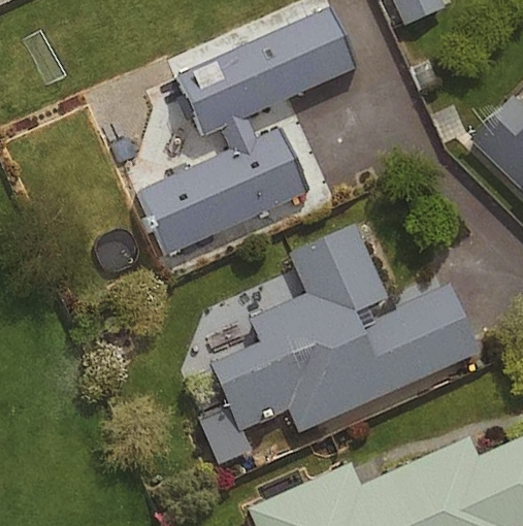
[(446,2),(445,0),(395,0),(404,20),(446,2)]
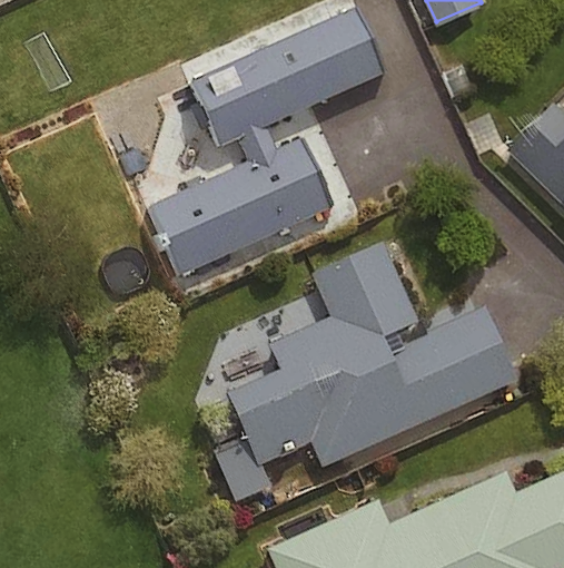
[(355,7),(190,79),(219,146),(237,137),(248,162),(148,206),(178,274),(330,207),(300,138),(277,148),(267,125),(385,74),(355,7)]
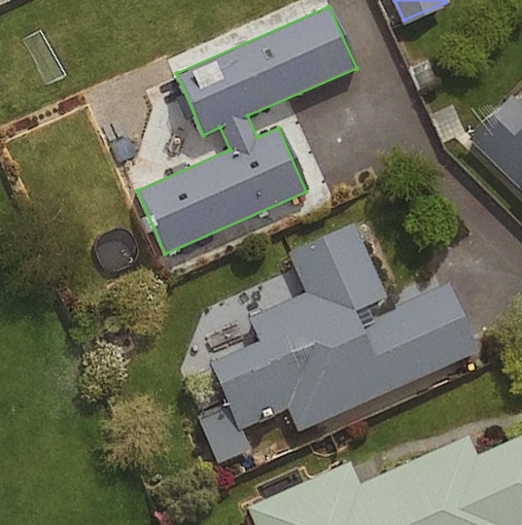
[(521,108),(511,98),(470,140),(521,191),(521,108)]
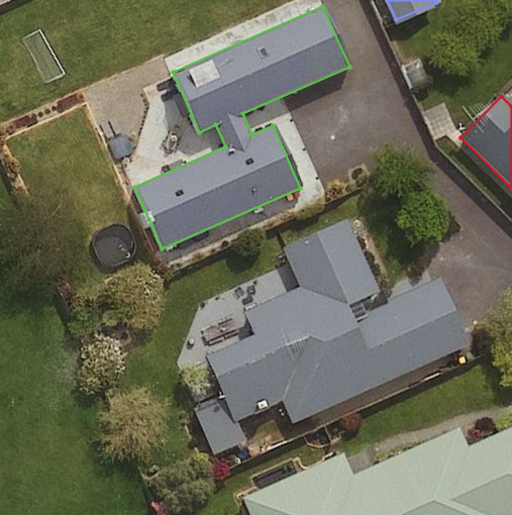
[(378,291),(347,220),(283,248),(299,286),(243,310),(253,335),(207,355),(235,420),(284,399),(294,421),(470,345),(440,278),(349,317),(344,305),(378,291)]
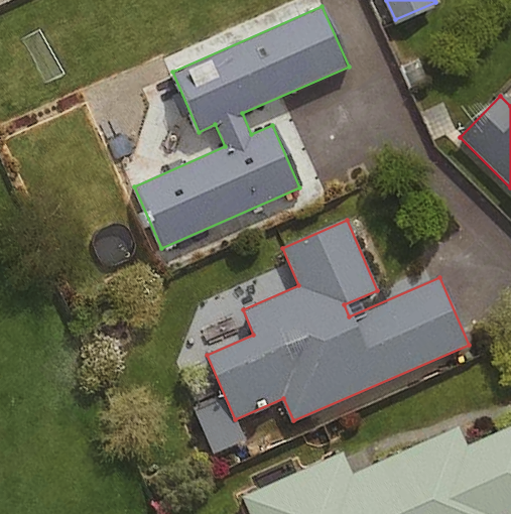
[(510,425),(467,446),(458,427),(351,476),(341,454),(244,498),(251,513),(510,513),(510,425)]
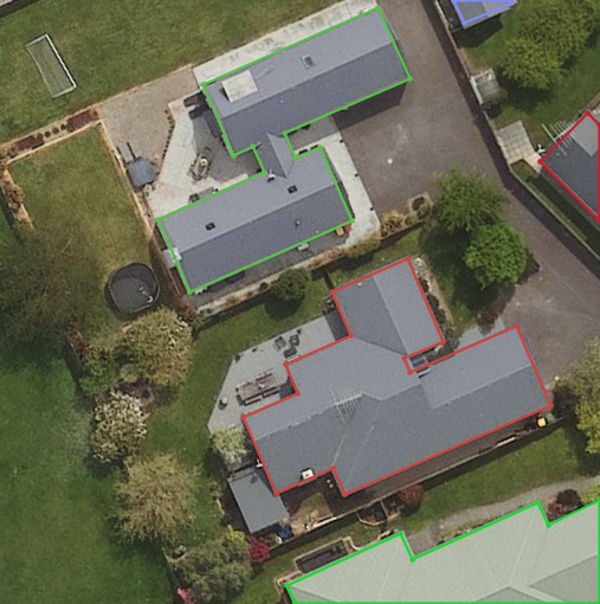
All buildings are outlined.
